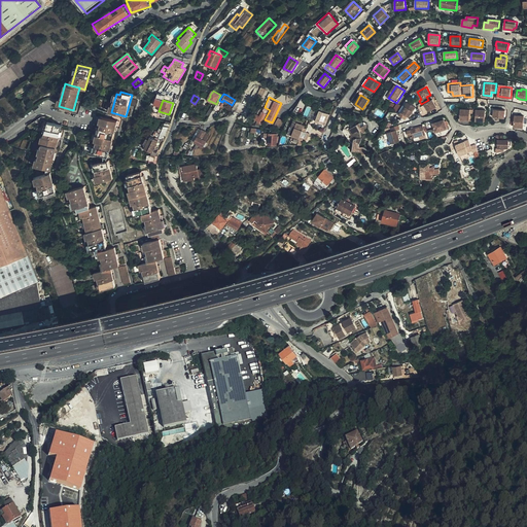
[(433,100),(425,105),(429,112),(437,108),(433,100)]
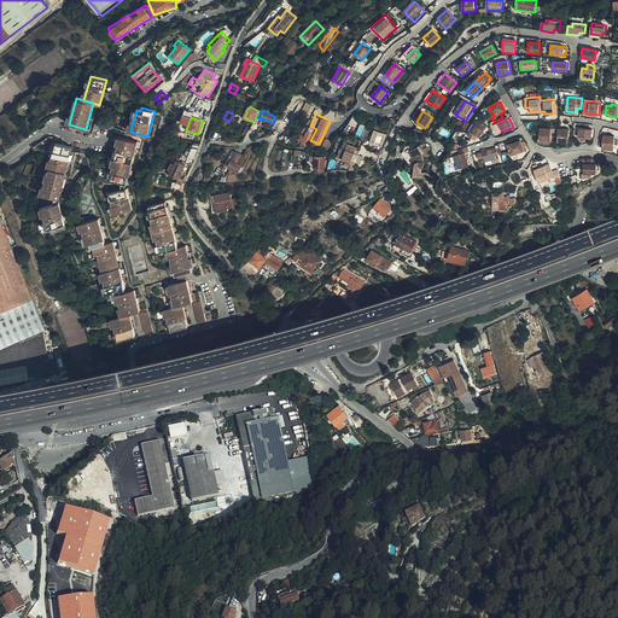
[(481,139),(488,127),(478,121),(476,126),(477,127),(472,134),(481,139)]
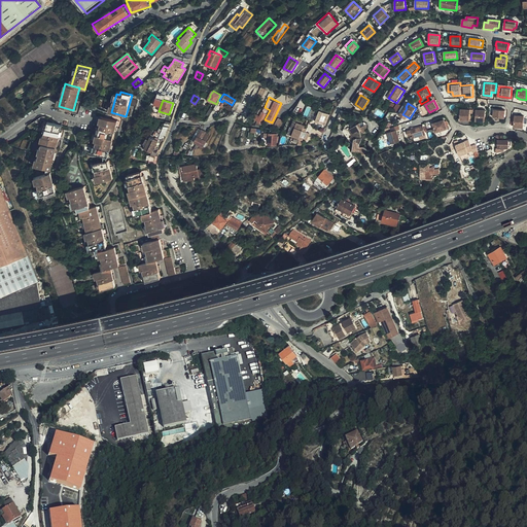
[(260,115),(257,121),(255,126),(258,127),(261,127),(265,119),(270,110),(265,107),(260,115)]
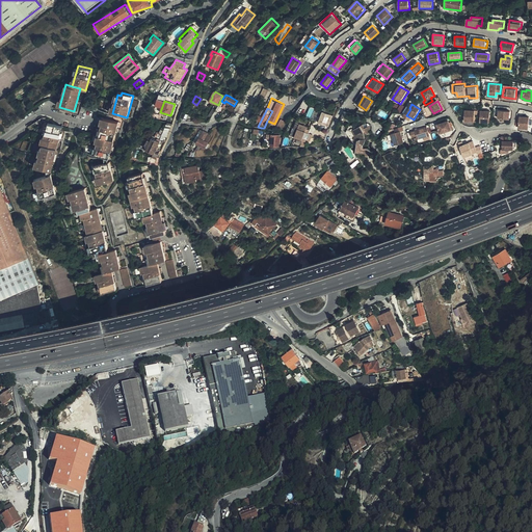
[(466,109),(464,121),(475,121),(475,115),(475,109),(466,109)]
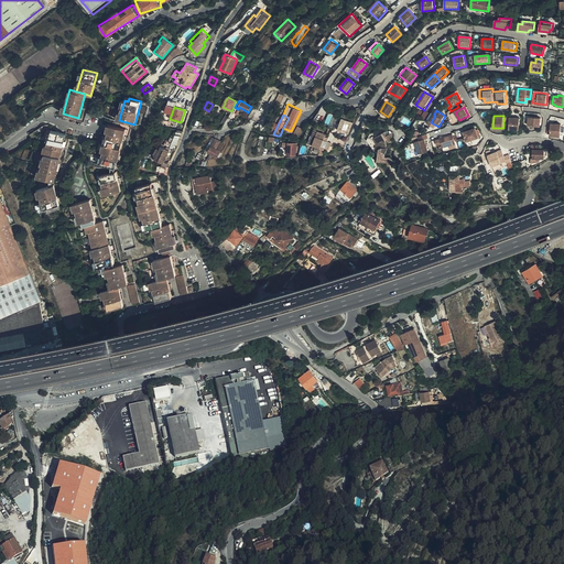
[(528,125),(540,126),(541,117),(529,116),(528,125)]
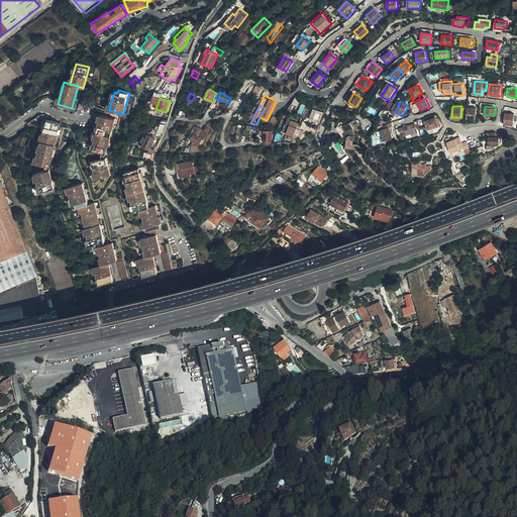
[(468,107),(467,117),(477,118),(477,107),(468,107)]
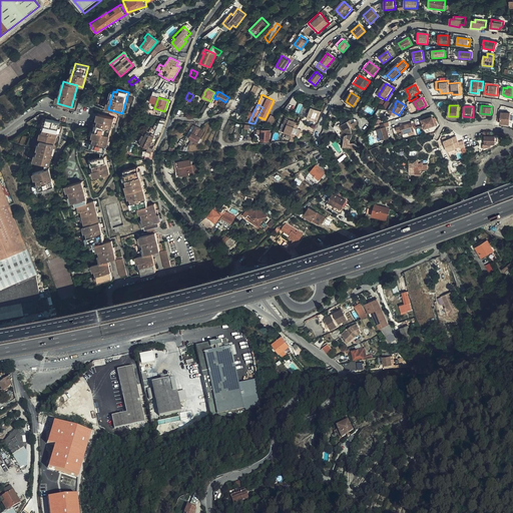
[(321,113),(322,111),(311,107),(307,118),(317,122),(321,113)]
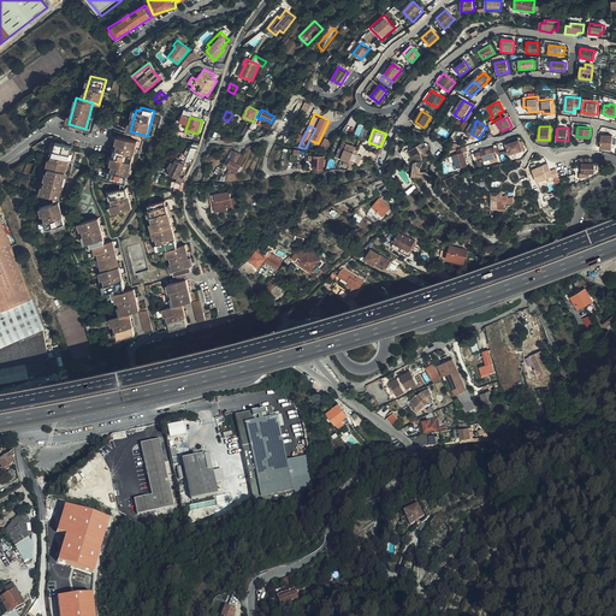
[(602,134),(600,147),(612,148),(612,135),(602,134)]
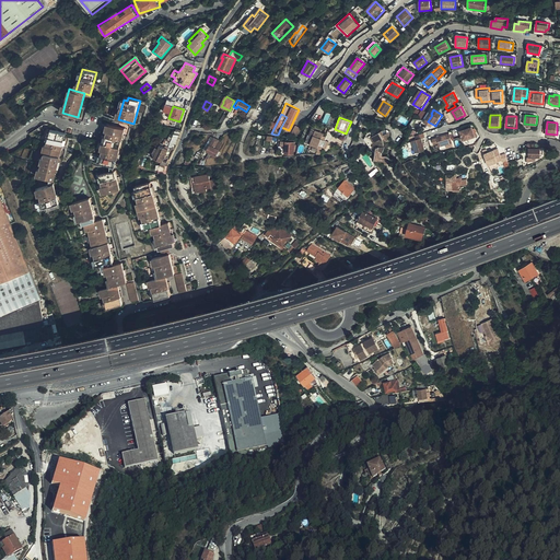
[(111,166),(114,166),(115,167),(125,128),(111,125),(101,163),(111,166)]
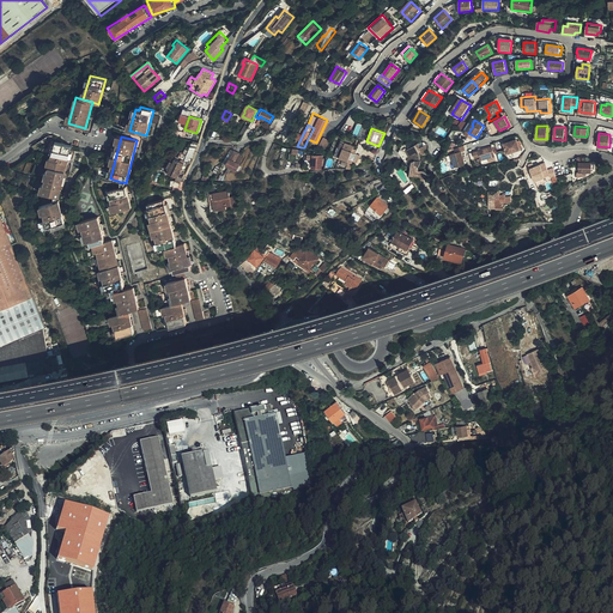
[(325,137),(319,144),(326,149),(331,141),(325,137)]
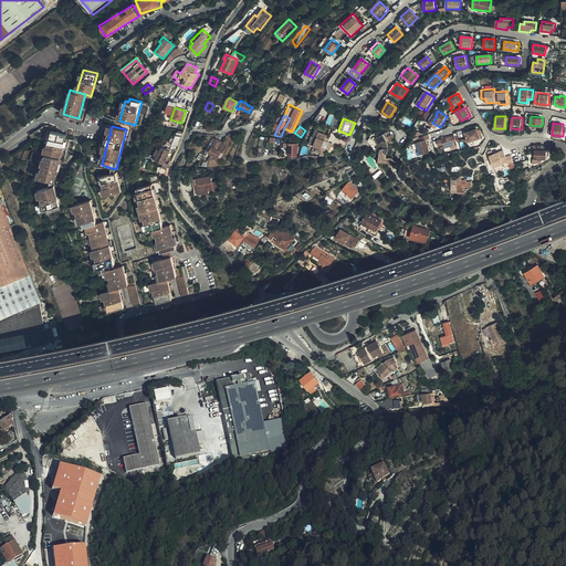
[(310,144),(329,150),(334,140),(326,137),(328,134),(315,128),(310,144)]
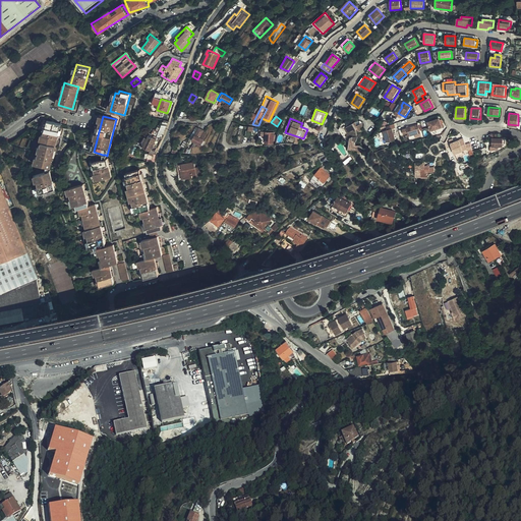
[(428,123),(431,131),(443,128),(445,127),(443,124),(441,124),(440,119),(428,123)]
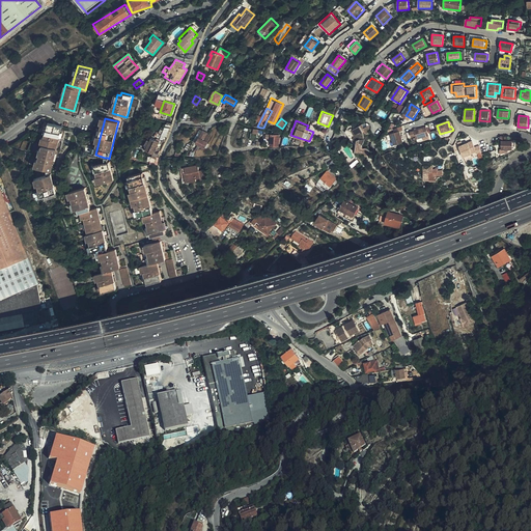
[(47,169),(50,170),(51,170),(59,137),(62,127),(48,122),(36,166),(47,169)]
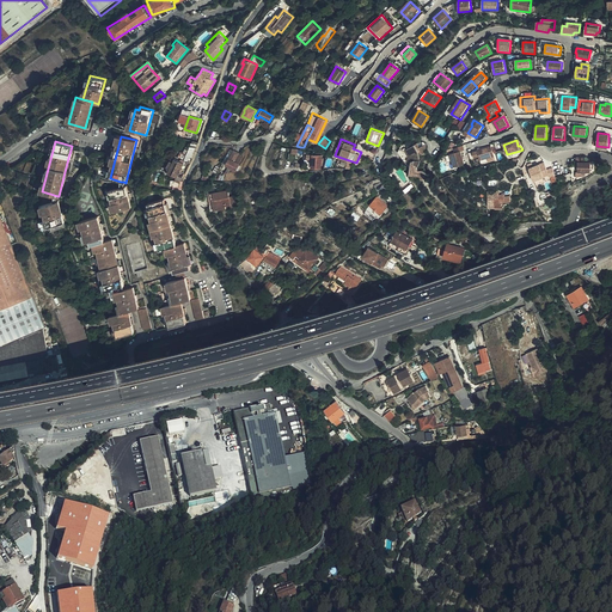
[(422,179),(429,175),(423,170),(418,170),(417,166),(418,165),(420,165),(422,159),(420,159),(420,154),(427,154),(427,144),(420,148),(418,144),(418,142),(412,146),(405,150),(408,155),(408,161),(411,160),(410,169),(409,175),(422,179)]
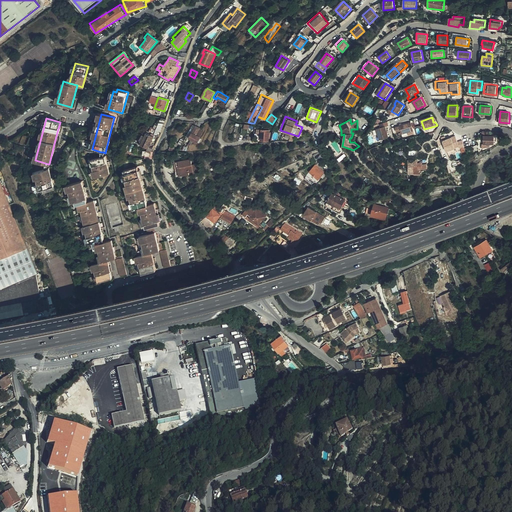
[(345,122),(338,120),(333,127),(343,141),(344,134),(341,135),(341,130),(339,125),(345,122)]
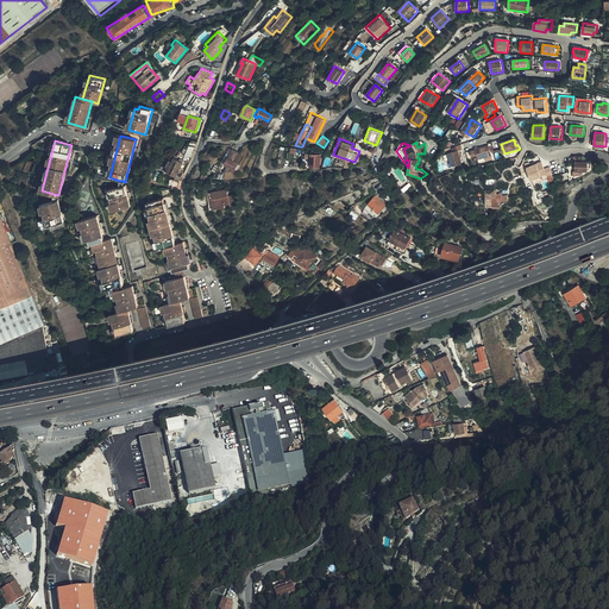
[(462,145),(452,148),(453,152),(449,154),(452,167),(463,163),(459,151),(463,150),(462,145)]
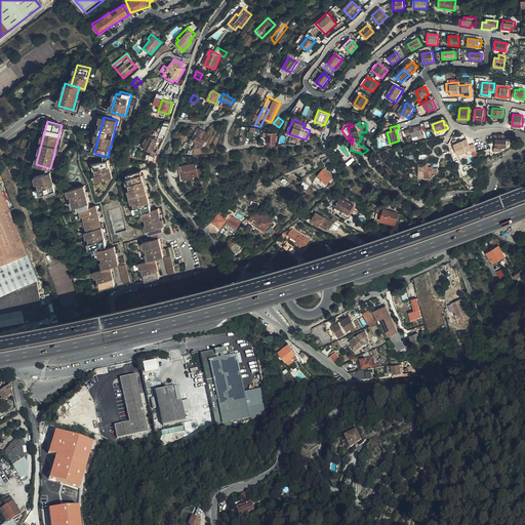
[(421,125),(409,129),(412,137),(425,134),(421,125)]
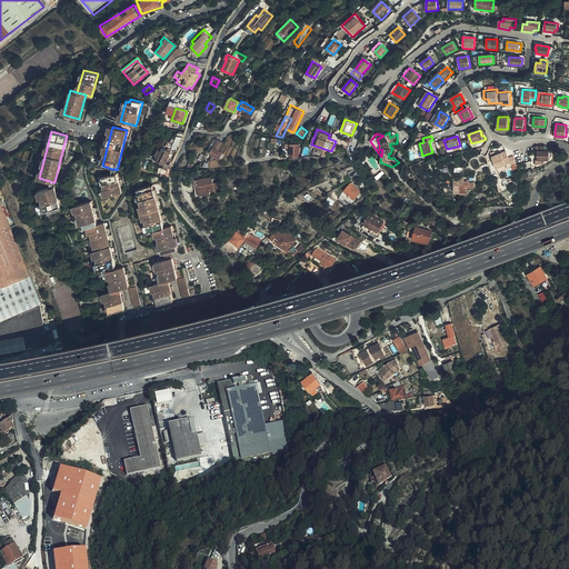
[(210,153),(218,140),(215,138),(207,151),(210,153)]
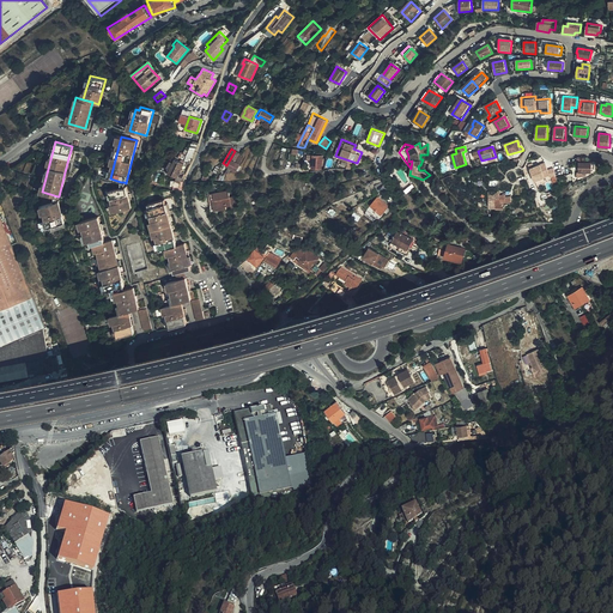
[(243,156),(235,151),(226,165),(237,171),(237,170),(240,165),(241,164),(238,163),(243,156)]
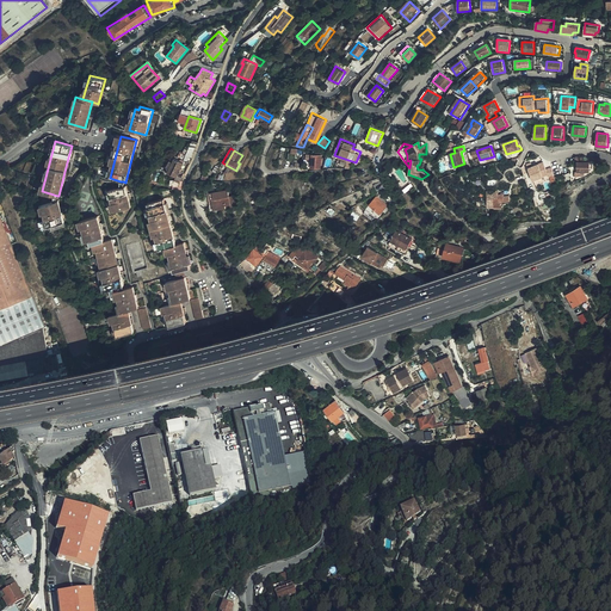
[(321,168),(322,155),(312,154),(312,160),(310,167),(321,168)]
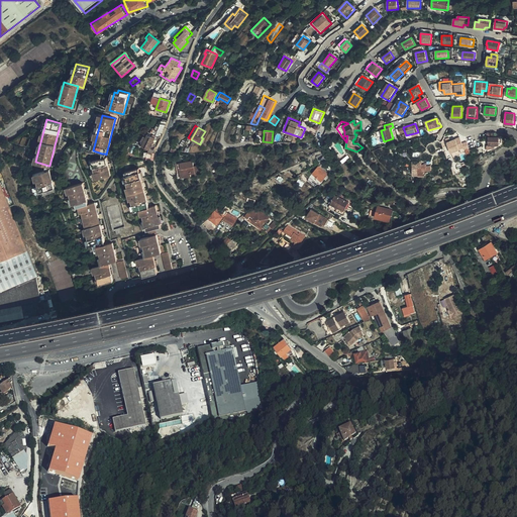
[(146,137),(143,142),(142,145),(145,147),(150,149),(157,135),(153,134),(152,135),(147,133),(146,137)]
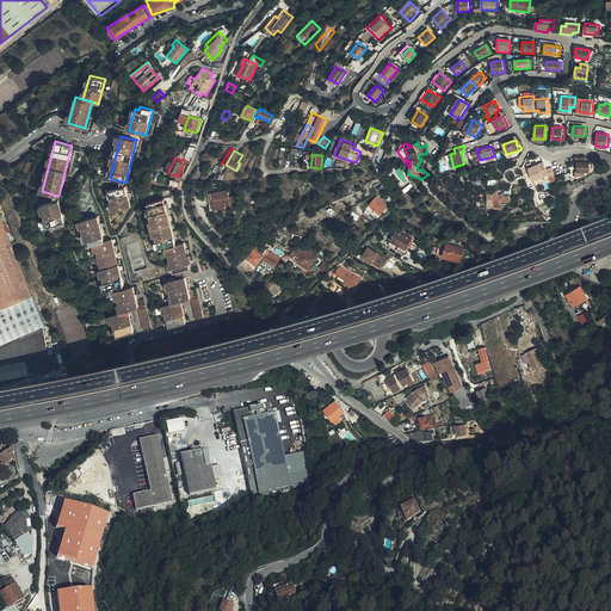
[(590,161),(578,162),(578,166),(579,172),(591,171),(590,161)]
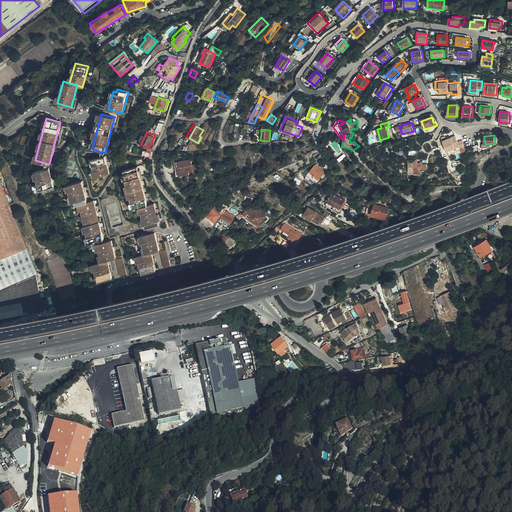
[(456,137),(443,141),(446,152),(459,147),(456,137)]
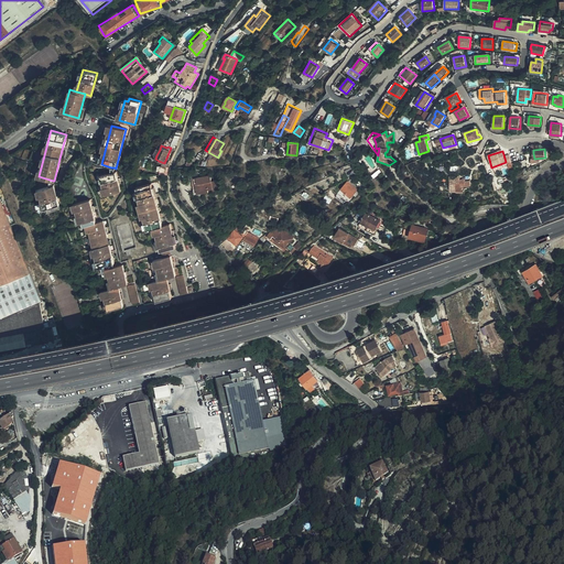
[(159,161),(159,166),(167,167),(166,172),(166,175),(167,175),(170,166),(164,163),(159,161)]
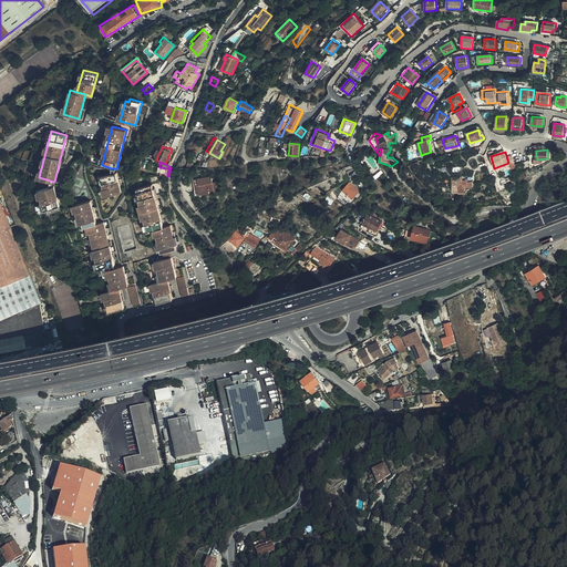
[(117,173),(115,173),(112,174),(102,177),(106,196),(122,192),(117,173)]
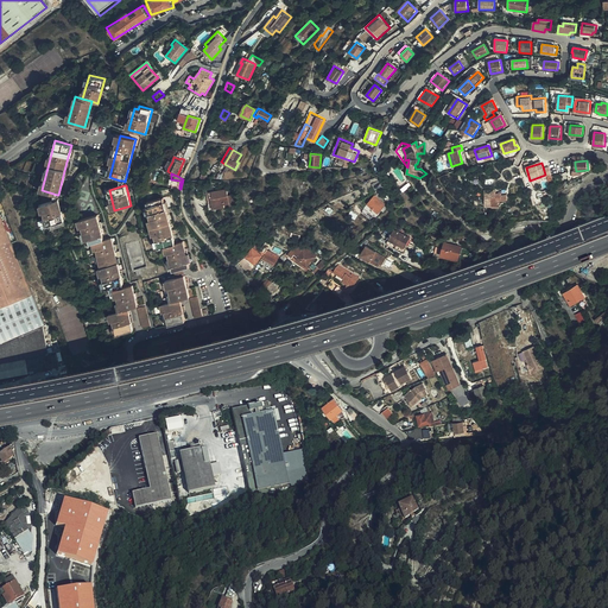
[(228,195),(227,189),(207,192),(208,203),(211,203),(213,209),(225,207),(225,204),(229,203),(230,207),(236,206),(235,195),(228,195)]
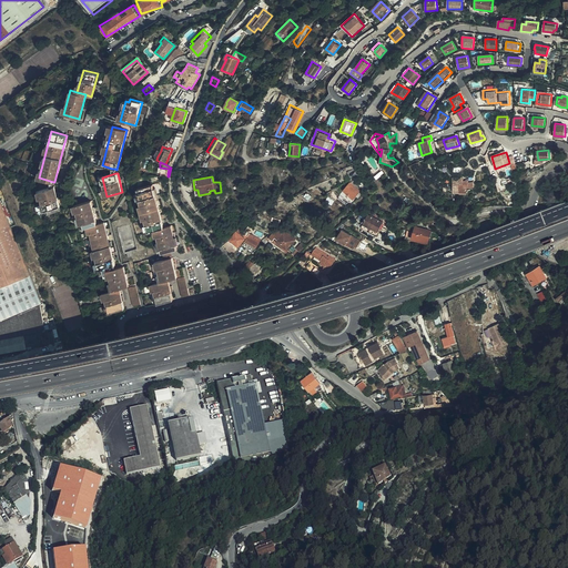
[(459,184),(455,184),(455,186),(454,192),(459,192),(467,192),(467,182),(459,183),(459,184)]
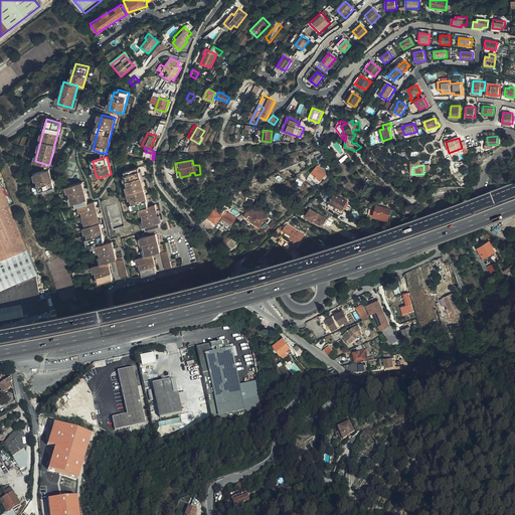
[(312,172),(321,180),(326,174),(318,166),(312,172)]
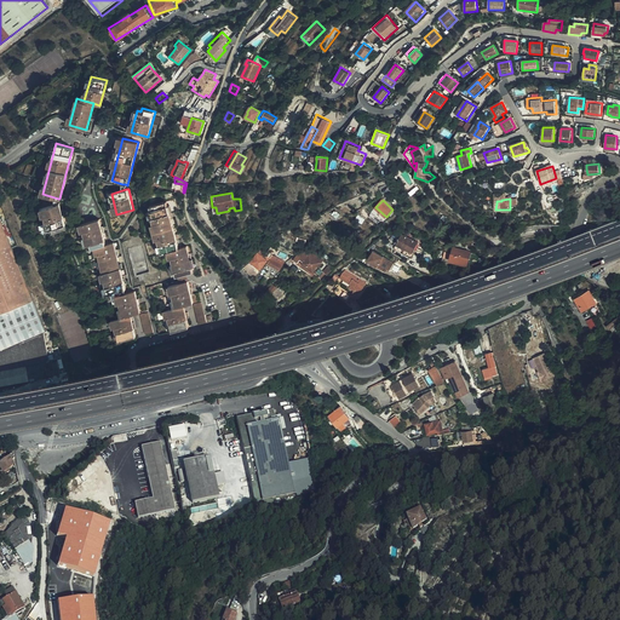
[(59,202),(58,202),(55,204),(42,207),(47,229),(51,228),(52,231),(65,228),(59,202)]
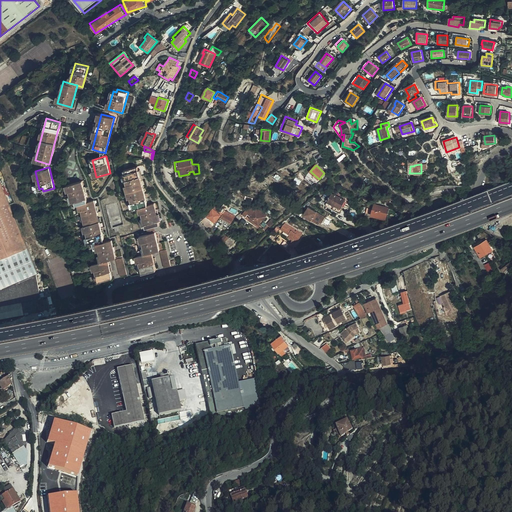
[(134,208),(141,207),(148,205),(138,167),(124,170),(134,208)]
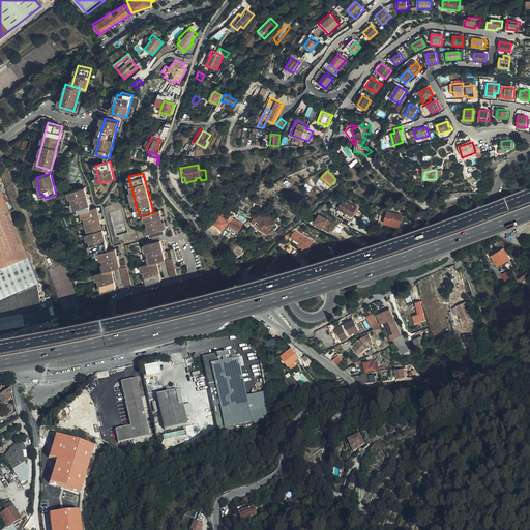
[(0,300),(36,286),(39,285),(0,185),(0,300)]
